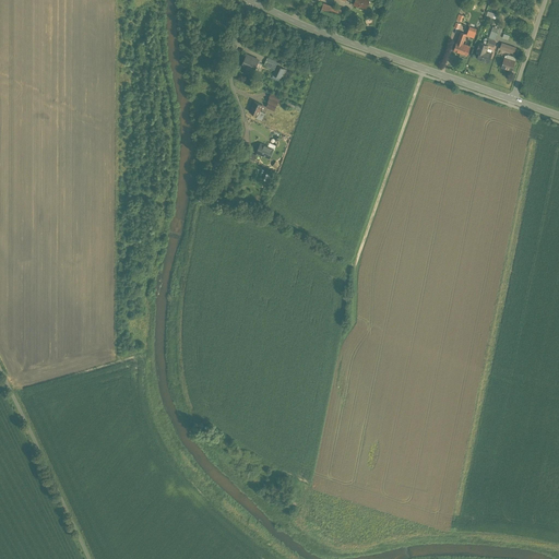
[(368,0),(356,0),(354,4),(365,9),(368,0)]
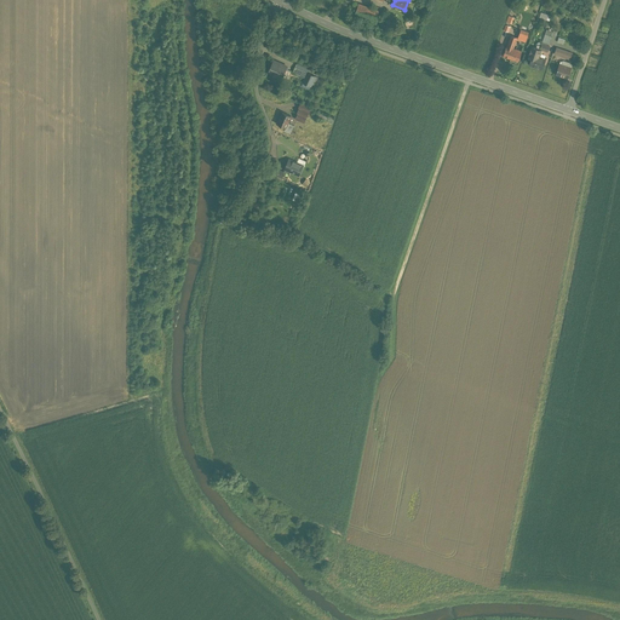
[(379,12),(359,5),(355,15),(375,22),(379,12)]
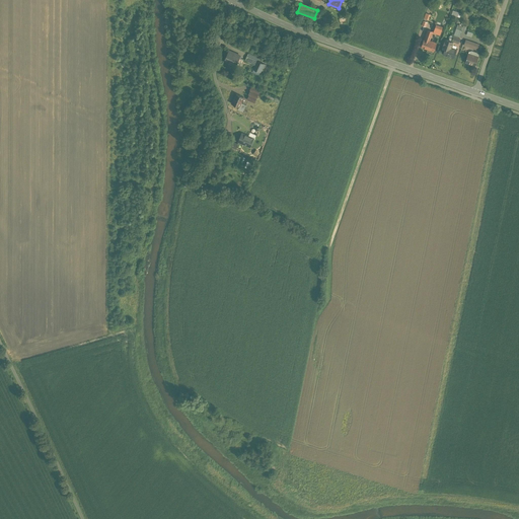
[(433,32),(427,30),(421,49),(433,53),(436,44),(430,41),(433,32)]
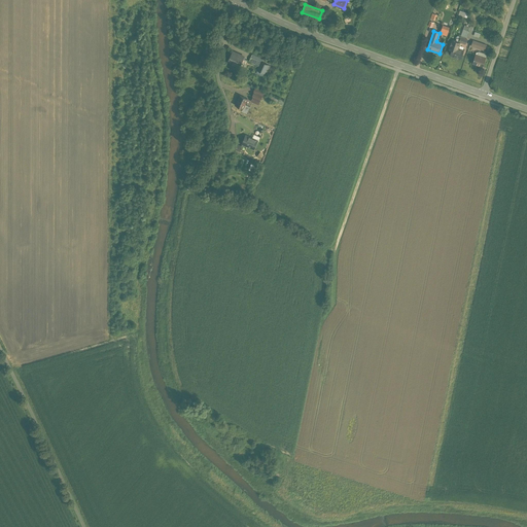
[(460,43),(451,40),(448,50),(451,51),(449,57),(461,61),(463,53),(458,50),(460,43)]
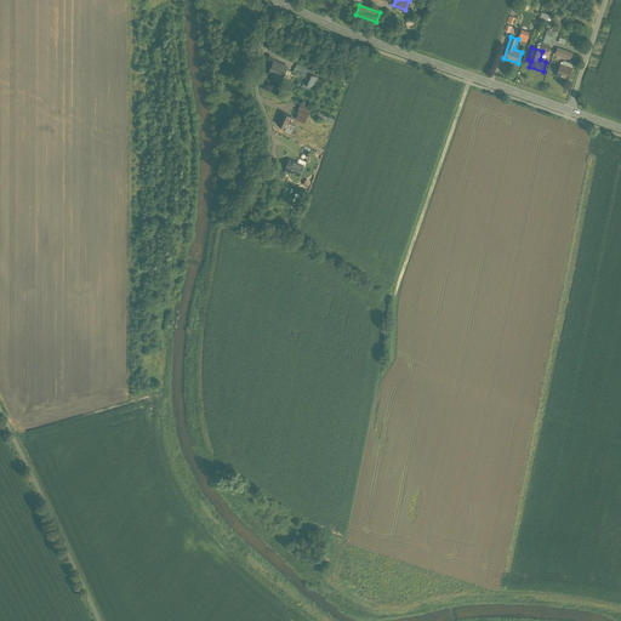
[(574,53),(558,49),(556,56),(571,61),(574,53)]
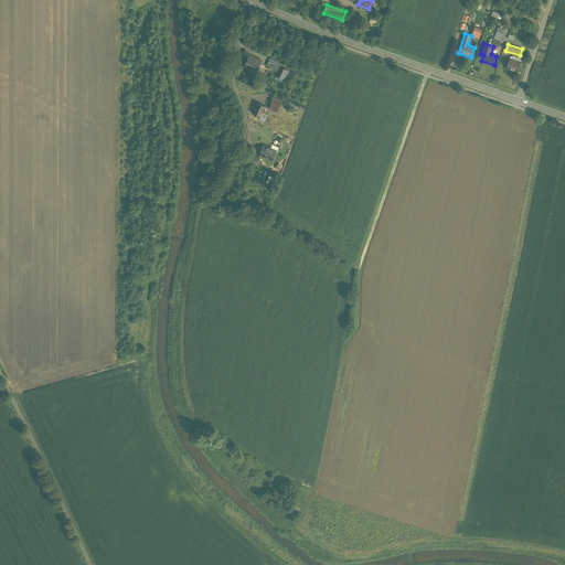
[(256,59),(249,54),(244,65),(257,71),(262,60),(257,57),(256,59)]
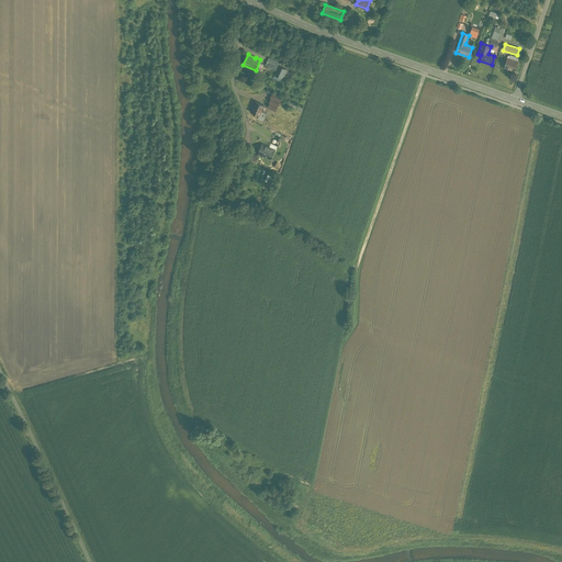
[(517,62),(506,58),(503,69),(514,72),(517,62)]
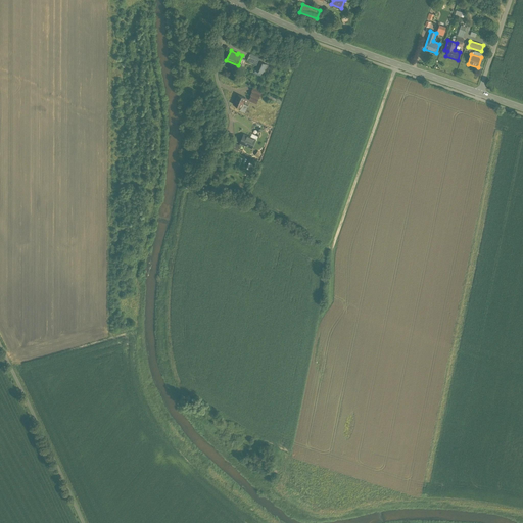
[(267,64),(249,56),(247,60),(257,65),(255,69),(263,73),(267,64)]
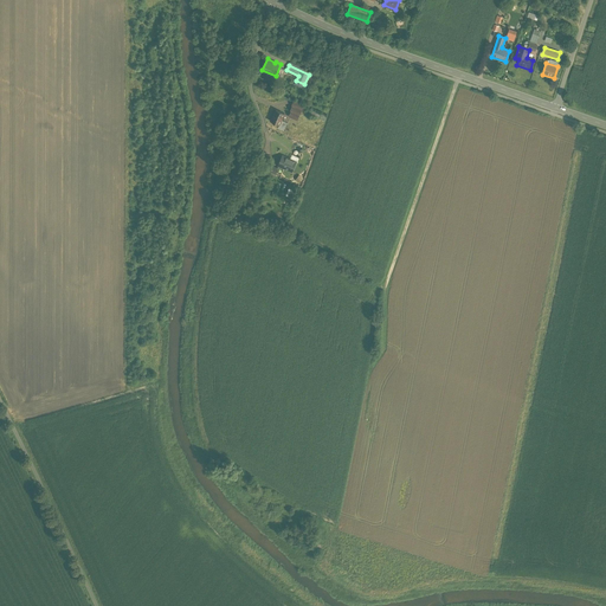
[(304,104),(295,100),(292,104),(292,105),(290,110),(291,110),(289,115),(297,118),(304,104)]
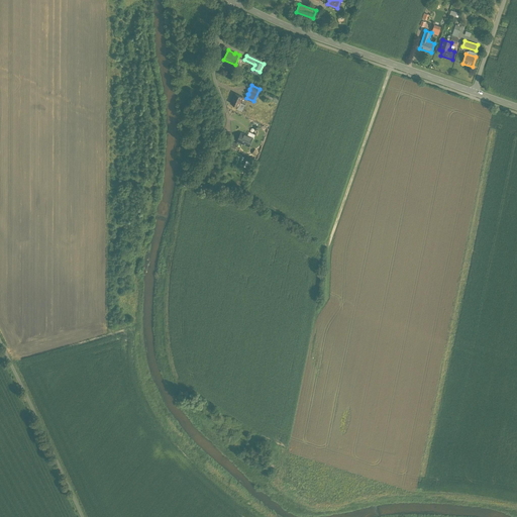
[(243,96),(235,93),(230,102),(238,106),(240,102),(243,96)]
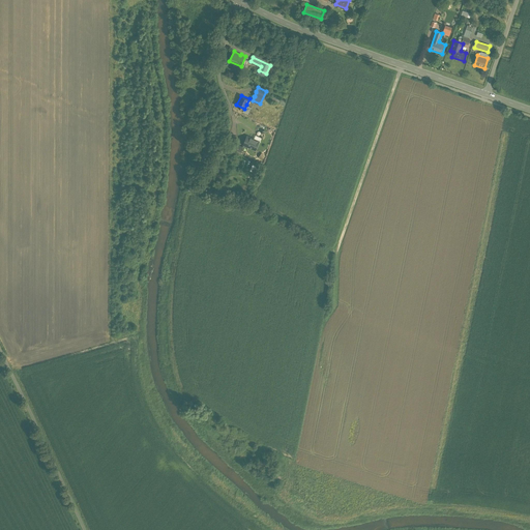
[(246,105),(244,109),(243,111),(248,113),(252,107),(246,105)]
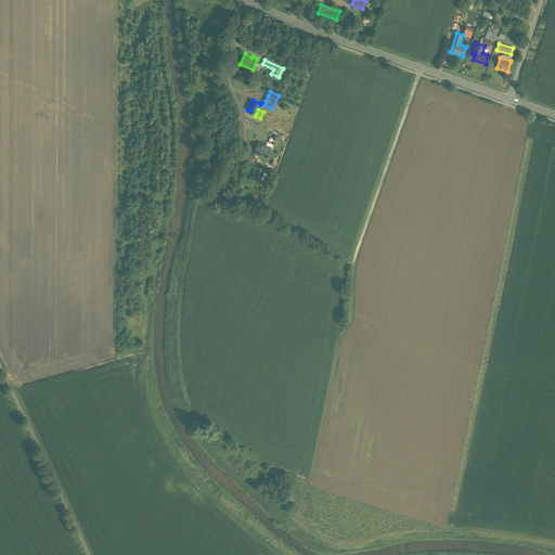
[(271,147),(259,142),(255,151),(268,156),(271,147)]
